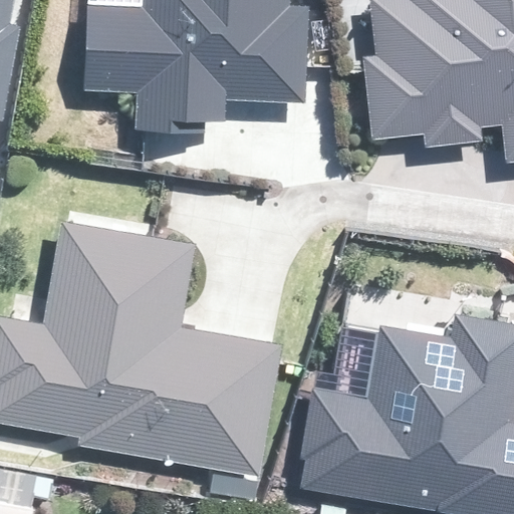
[(0,0),(0,124),(3,125),(20,27),(9,25),(13,0),(0,0)]
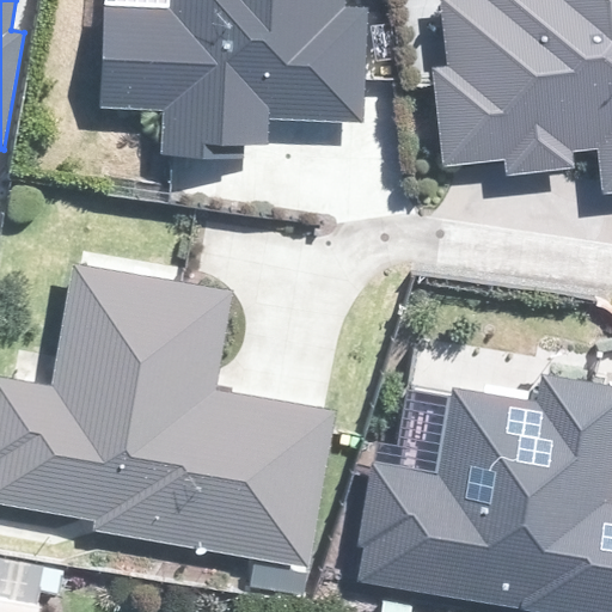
[(176,0),(176,6),(109,2),(103,106),(173,110),(172,140),(273,146),(274,114),(361,118),(367,0),(176,0)]
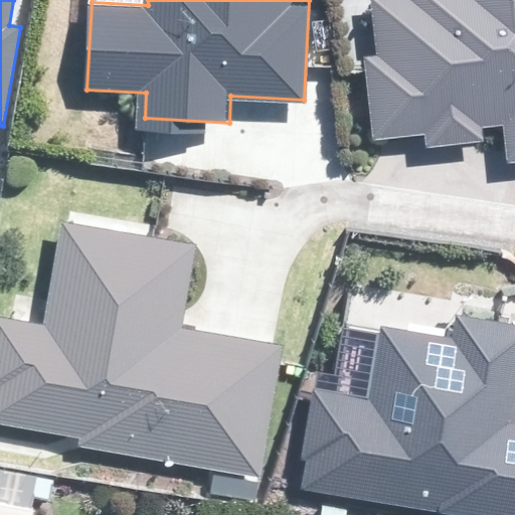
[(514,0),(374,0),(378,49),(362,50),(372,136),(425,130),(426,145),(484,138),(483,129),(501,126),(505,159),(514,157),(514,0)]
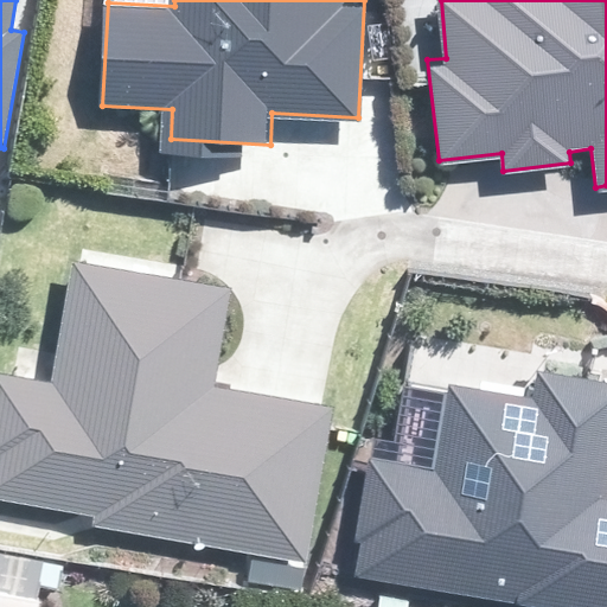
[(242,582),(304,592),(332,402),(221,385),(236,285),(71,260),(53,377),(1,369),(0,378),(0,493),(77,508),(74,526),(247,553),(242,582)]
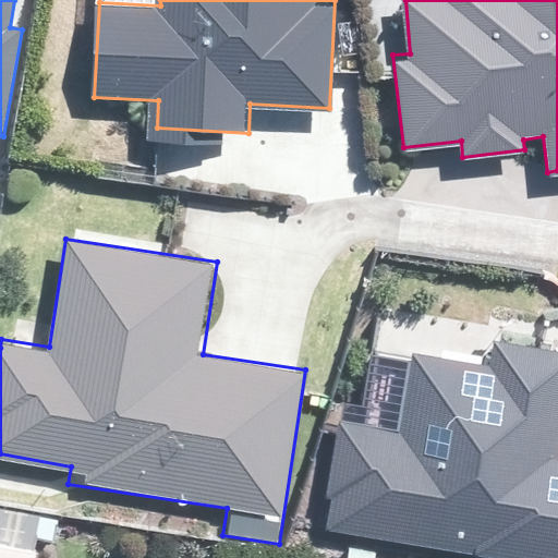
[(517,557),(557,557),(557,351),(498,341),(495,363),(416,351),(404,427),(337,416),(319,526),(517,557)]
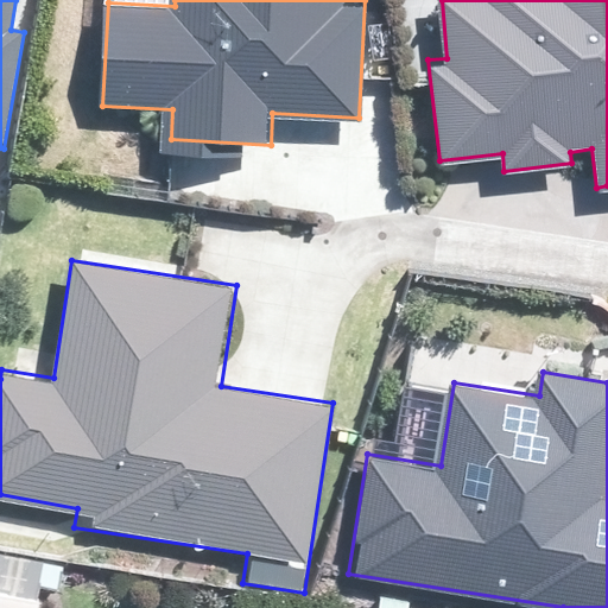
[(18,589),(19,576),(24,553),(0,549),(0,607),(24,607),(27,590),(18,589)]
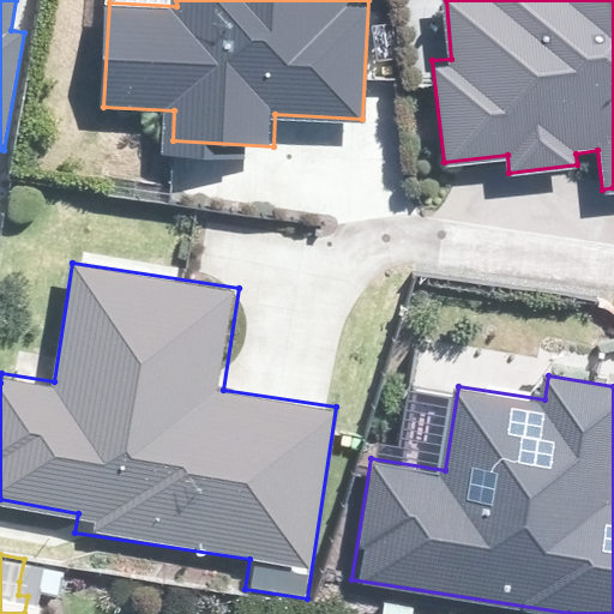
All buildings are outlined.
